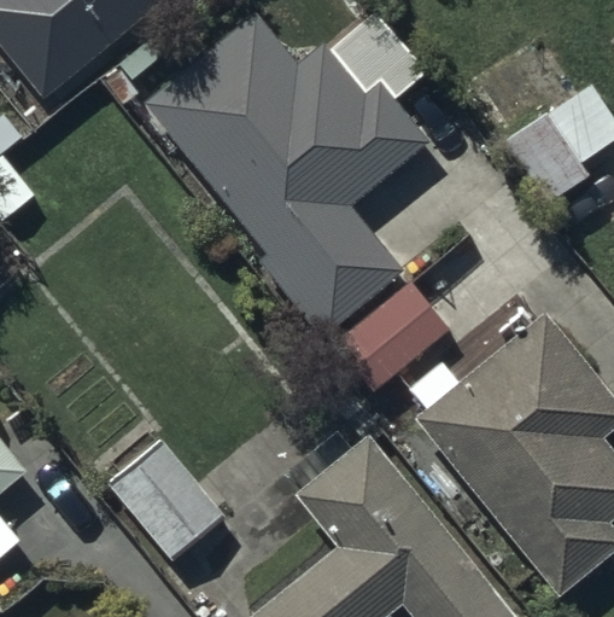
[(257,12),(142,104),(265,255),(257,262),(322,342),(404,271),(350,208),(428,140),(396,100),(430,71),(376,12),(329,52),(323,45),(299,64),(257,12)]
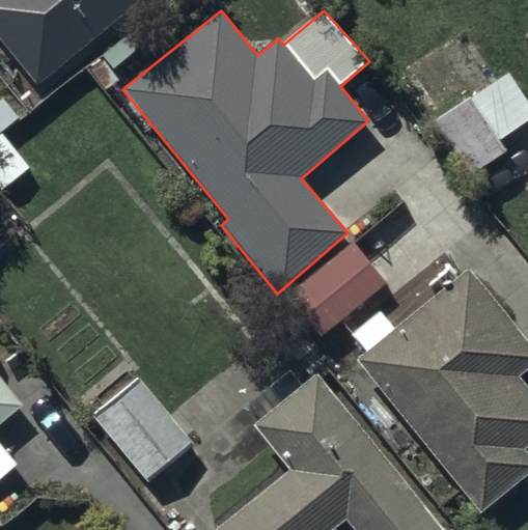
[(527,106),(506,75),(434,122),(471,175),(507,152),(499,140),(527,121),(527,106)]
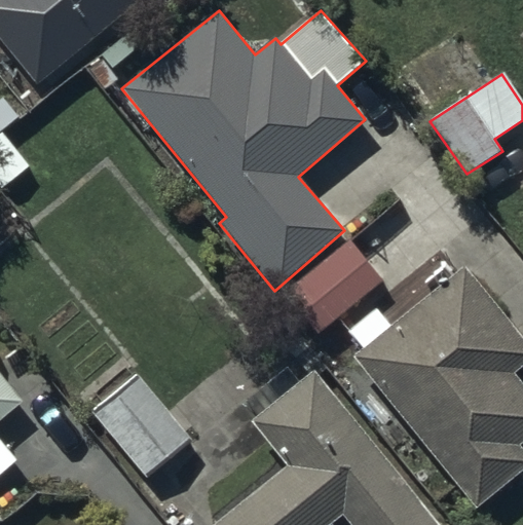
[(282,292),(318,335),(384,280),(350,237),(282,292)]
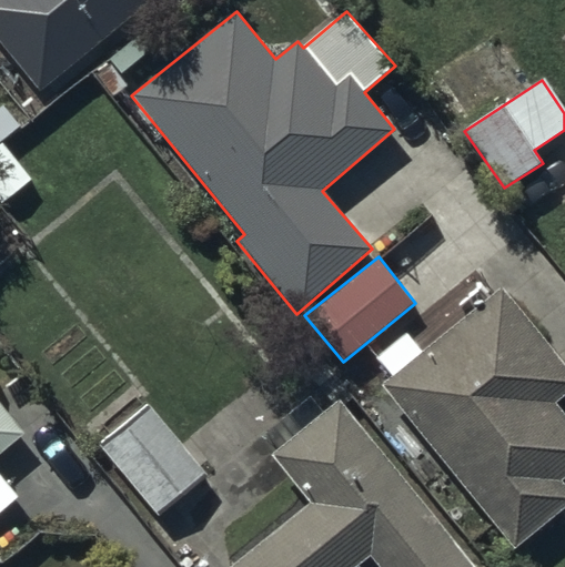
[(564,364),(502,287),(380,386),(515,549),(564,508),(564,483),(562,481),(564,478),(564,413),(557,404),(564,397),(564,364)]
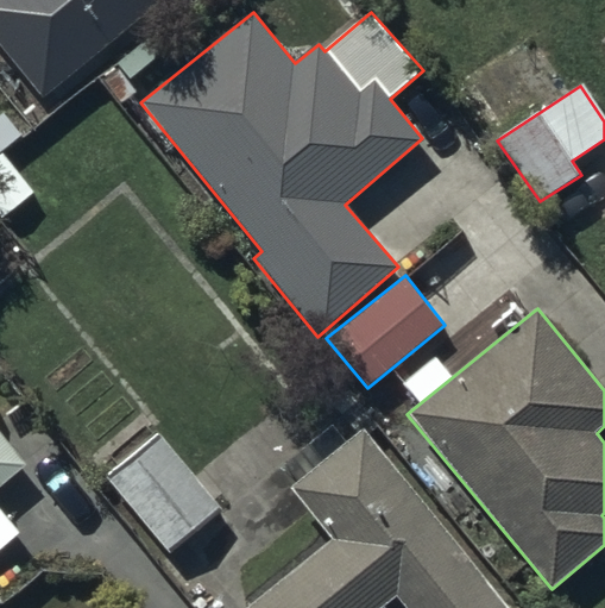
[(332,422),(282,464),(297,481),(289,489),(329,540),(246,607),(379,607),(395,596),(404,607),(508,607),(363,430),(348,442),(332,422)]
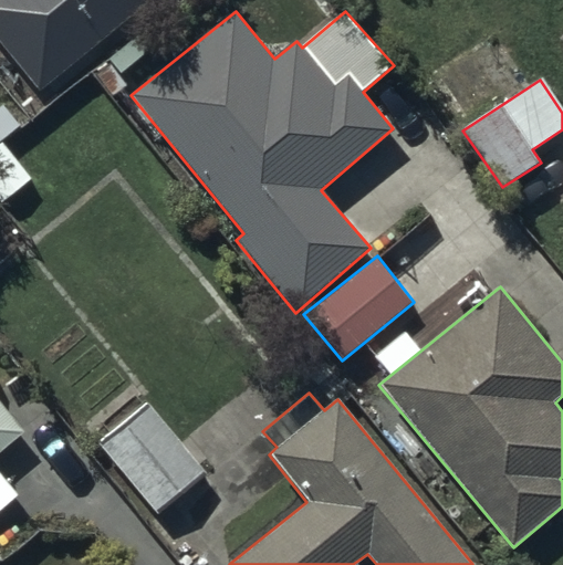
[(0,563),(6,560),(0,552),(0,456),(28,433),(0,399),(0,563)]
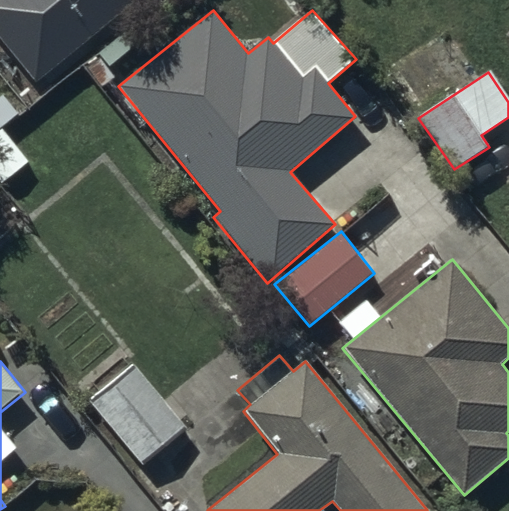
[(90,401),(147,467),(190,431),(135,363),(90,401)]
